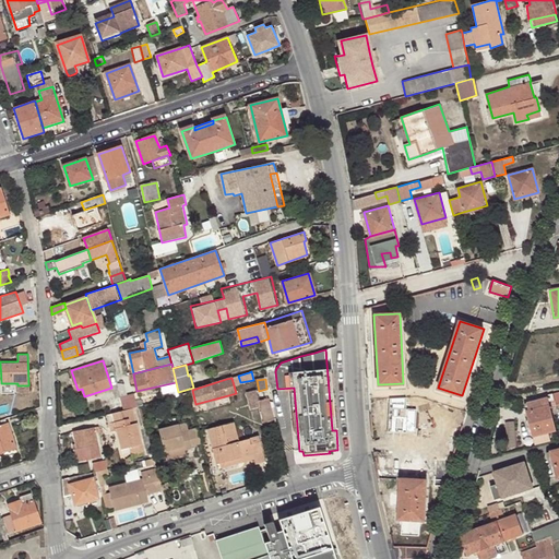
[(256,391),(247,394),(249,405),(259,402),(264,423),(274,420),(269,399),(259,401),(256,391)]
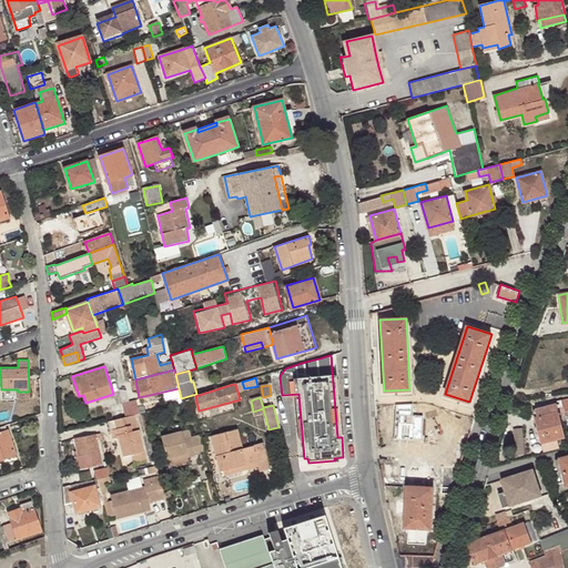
[(135,399),(122,404),(125,416),(134,414),(139,413),(135,399)]
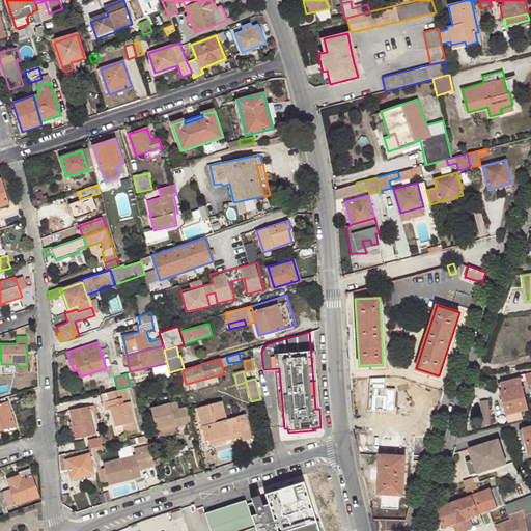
[(95,382),(99,394),(102,393),(117,389),(114,378),(107,379),(105,375),(98,379),(96,382),(95,382)]
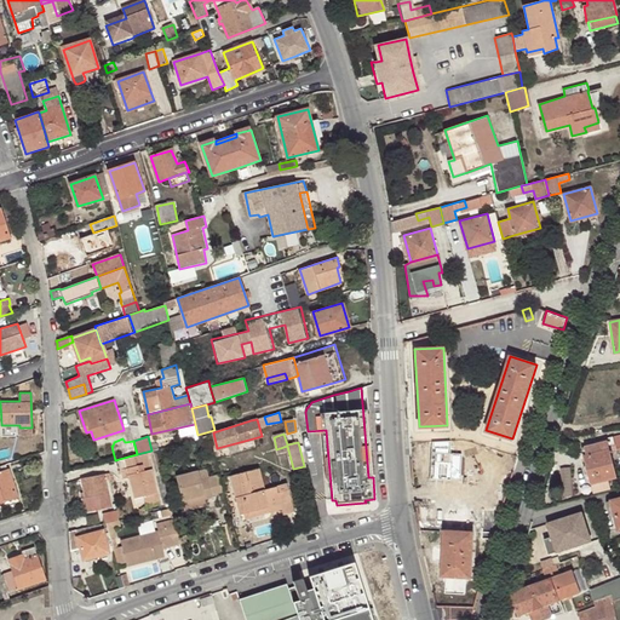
[(256,445),(253,438),(217,448),(219,455),(256,445)]
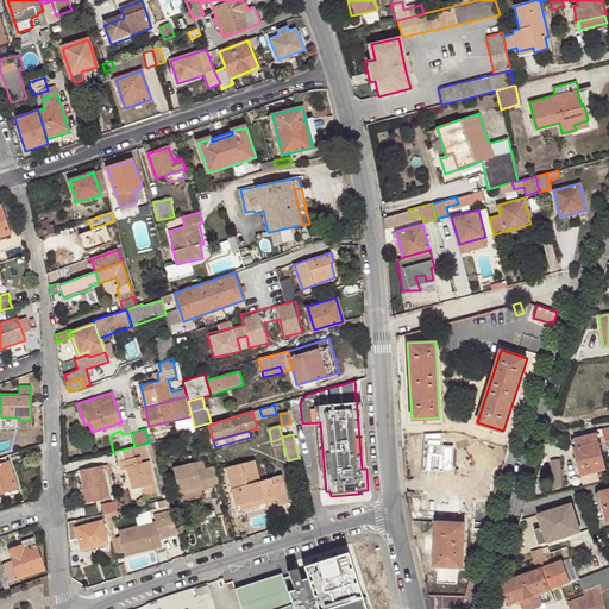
[(607,447),(603,433),(571,440),(579,476),(606,470),(601,449),(607,447)]
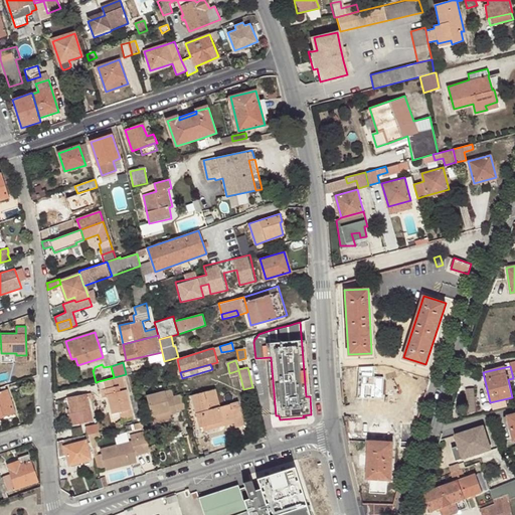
[(114,377),(99,381),(101,393),(106,392),(108,397),(113,414),(121,412),(122,420),(133,417),(124,382),(122,375),(114,377)]
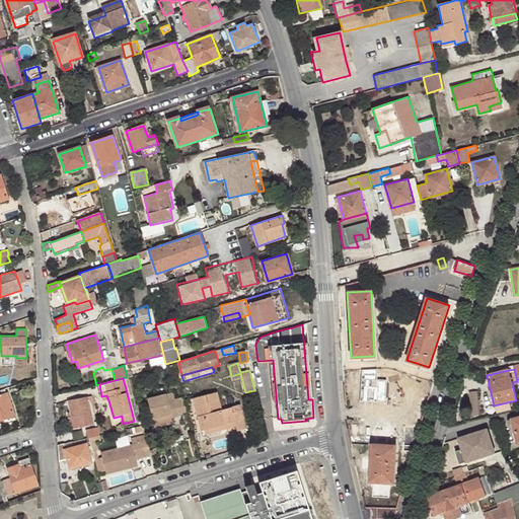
[(380,378),(379,398),(396,399),(397,379),(380,378)]
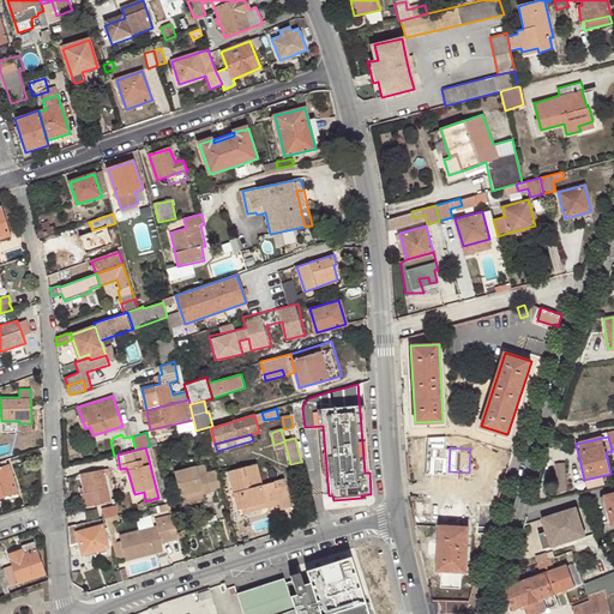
[(0,495),(17,491),(6,459),(0,462),(0,495)]
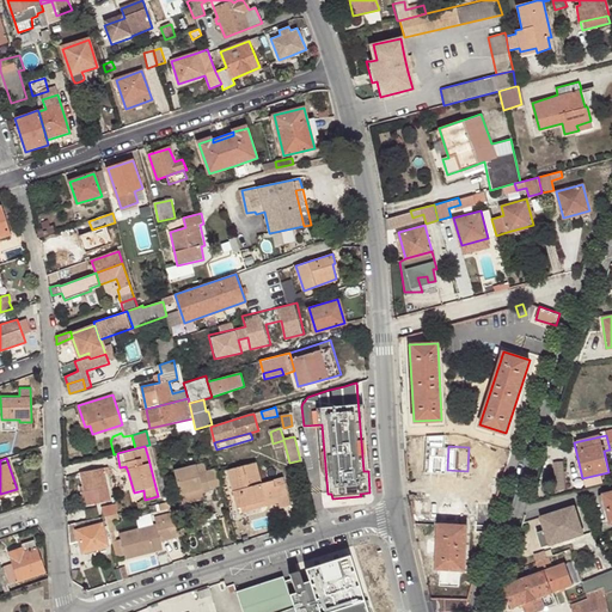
[(563,460),(555,461),(560,489),(569,487),(563,460)]
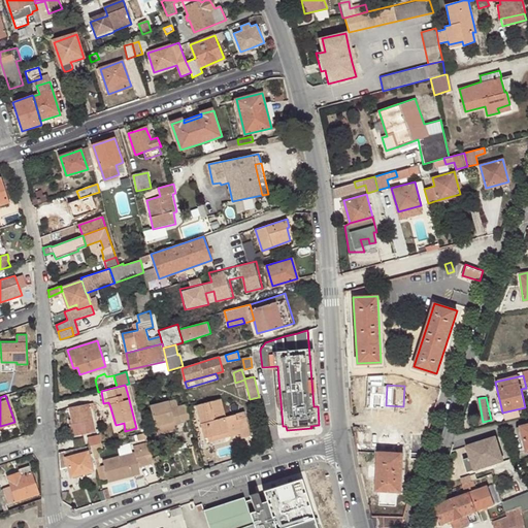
[(219,409),(223,408),(220,399),(196,405),(205,437),(208,436),(229,430),(229,433),(239,430),(240,433),(241,437),(251,434),(243,411),(226,417),(221,418),(219,409)]
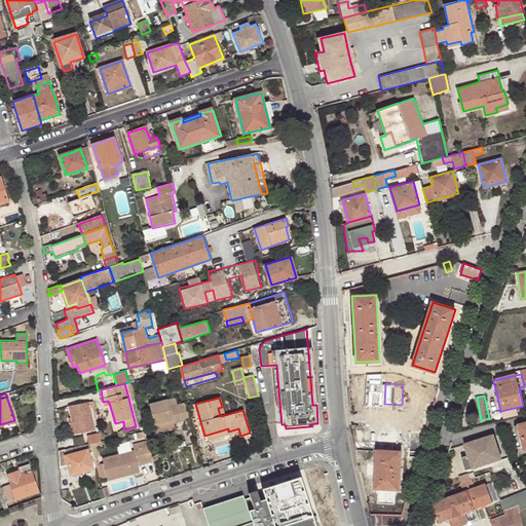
[(181,422),(180,421),(177,406),(170,408),(167,400),(149,405),(157,436),(168,433),(166,422),(173,421),(174,424),(181,422)]
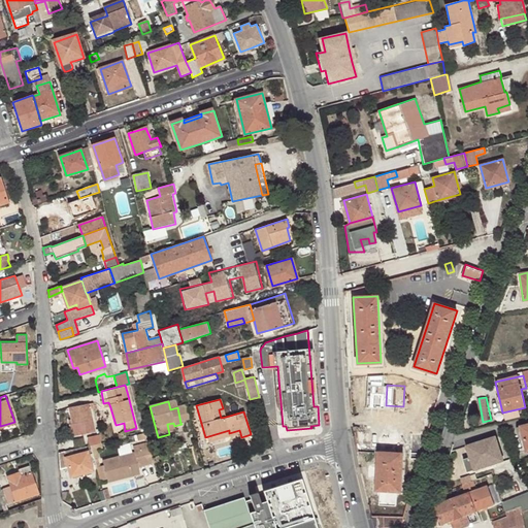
[(90,403),(69,408),(72,423),(70,424),(73,436),(95,431),(90,403)]
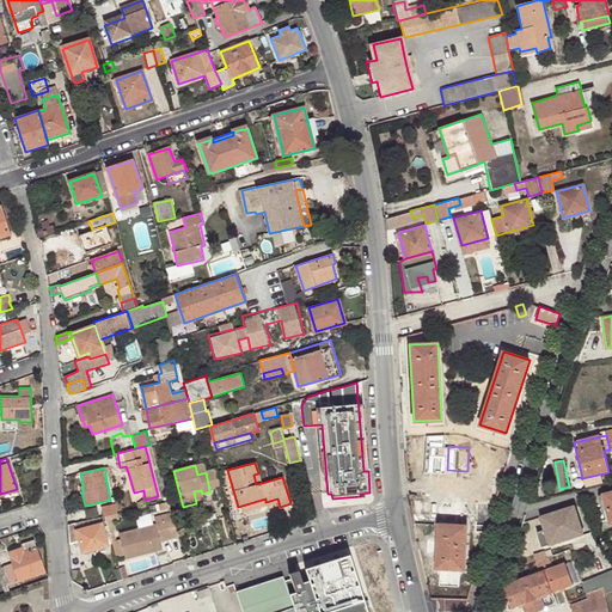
[(209,490),(221,487),(216,470),(206,472),(209,490)]
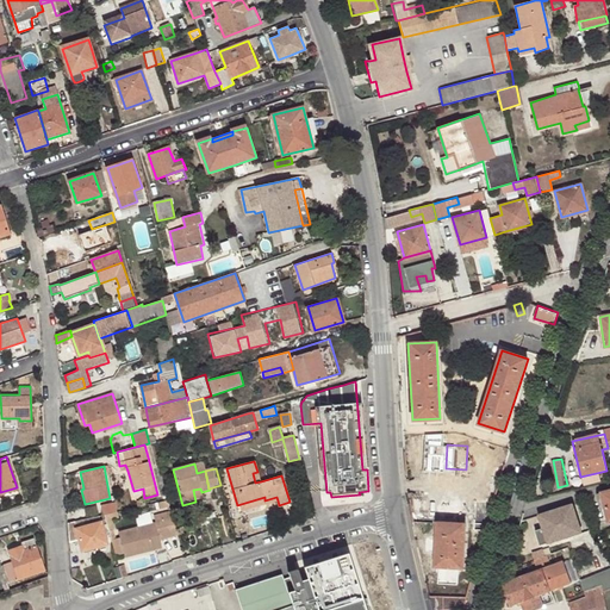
[(203,499),(201,492),(200,489),(193,490),(195,502),(203,499)]
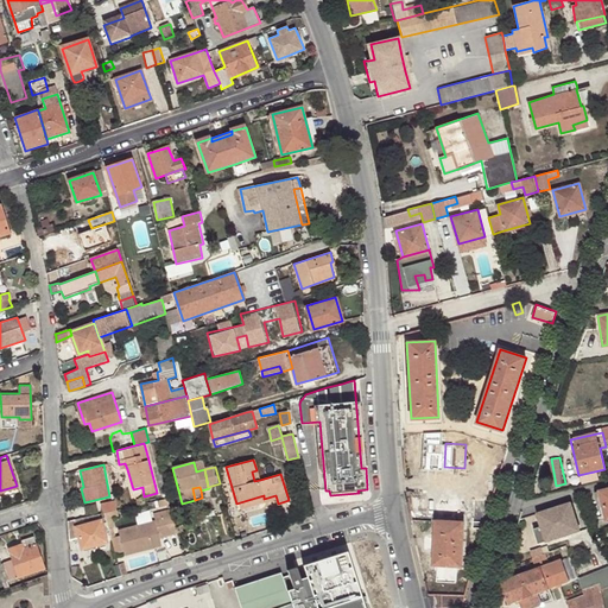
[(607,518),(607,488),(595,493),(595,494),(595,496),(596,501),(597,502),(600,504),(602,502),(607,519),(607,518)]
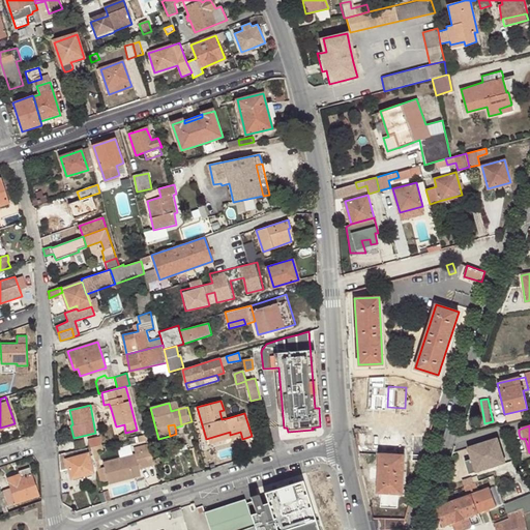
[(230,432),(209,438),(211,444),(241,435),(240,432),(230,435),(230,432)]
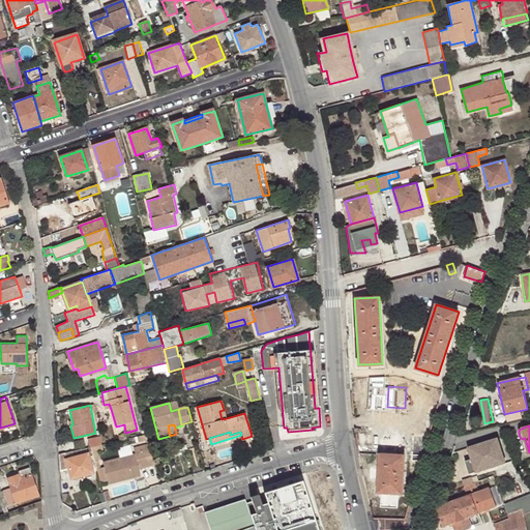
[(89,438),(90,445),(101,443),(100,436),(89,438)]
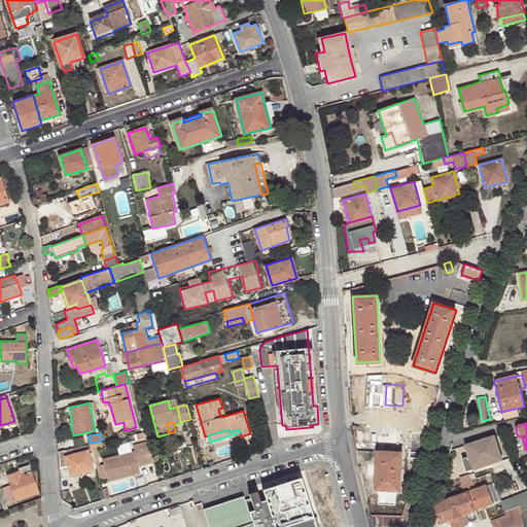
[(471,470),(500,461),(492,436),(463,447),(467,458),(471,470)]
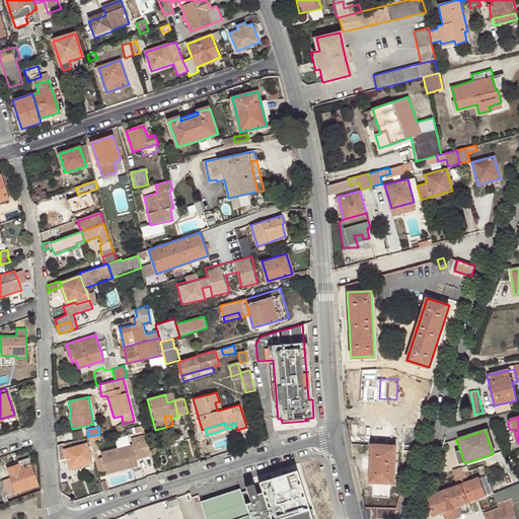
[(151,455),(149,449),(146,436),(132,440),(133,446),(101,454),(106,474),(138,466),(137,460),(135,454),(142,452),(147,456),(151,455)]
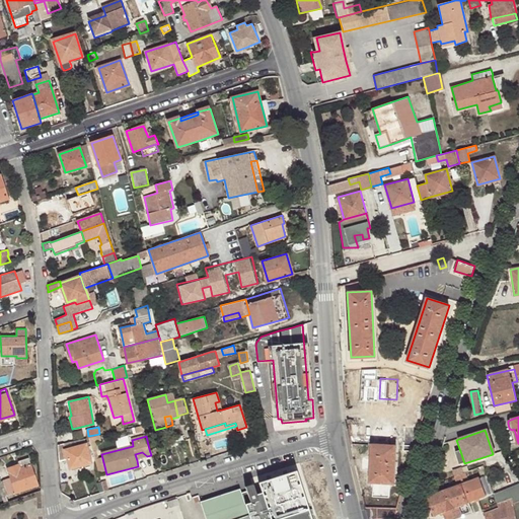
[(71,468),(95,461),(89,437),(64,443),(71,468)]
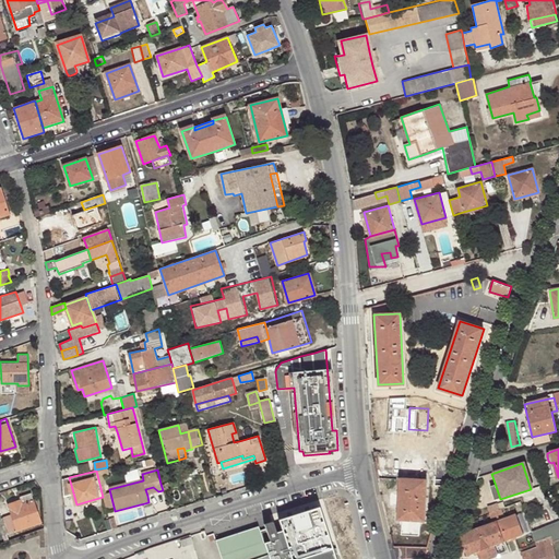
[(401,478),(399,519),(425,520),(427,479),(401,478)]
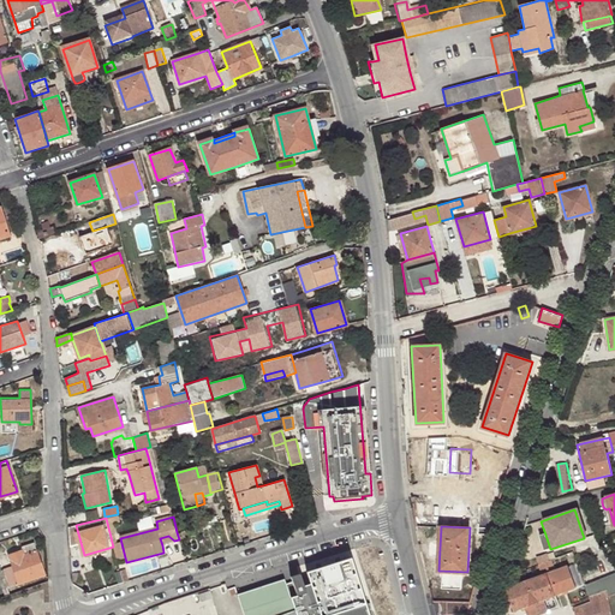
[(550,549),(545,535),(538,537),(543,551),(550,549)]
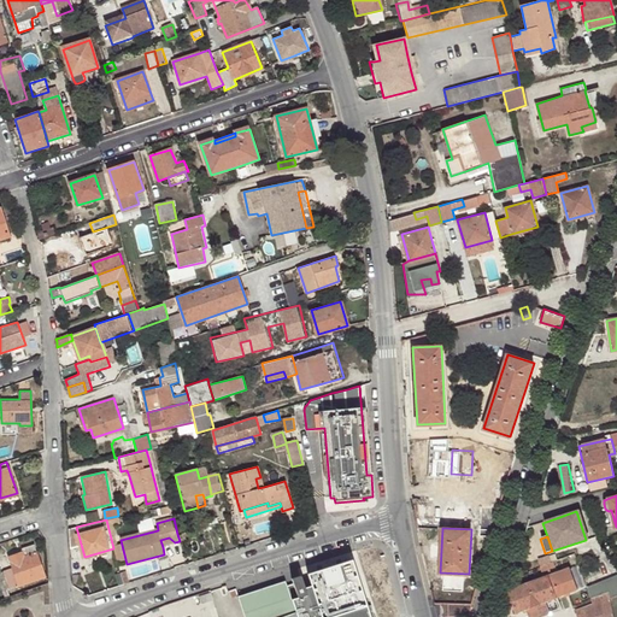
[(12,568),(0,571),(0,582),(3,589),(45,575),(34,545),(24,548),(22,553),(10,557),(12,568)]
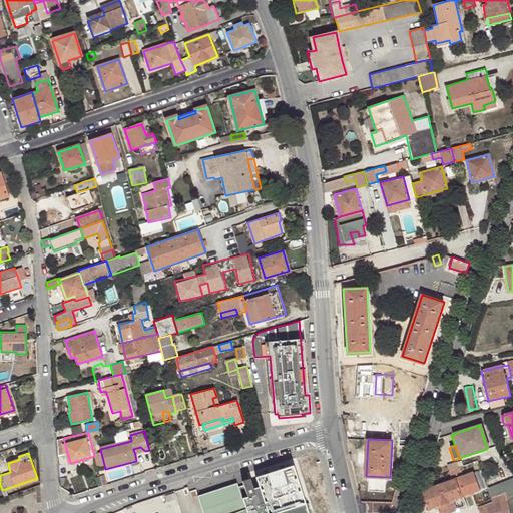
[(309,512),(295,465),(258,476),(261,486),(255,487),(252,478),(244,480),(245,484),(240,486),(239,481),(199,493),(205,512),(309,512)]
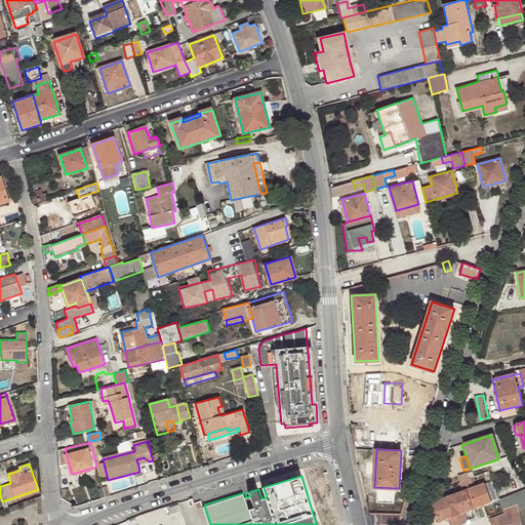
[(462,492),(469,490),(465,481),(458,483),(462,492)]
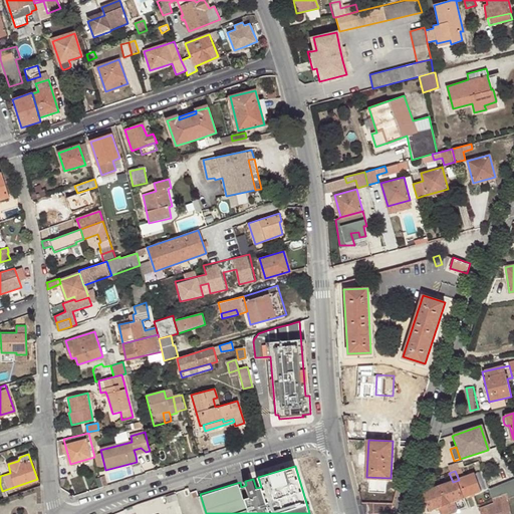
[(453,482),(424,494),(431,512),(439,508),(441,513),(448,513),(466,507),(463,499),(481,491),(474,474),(459,480),(453,482)]
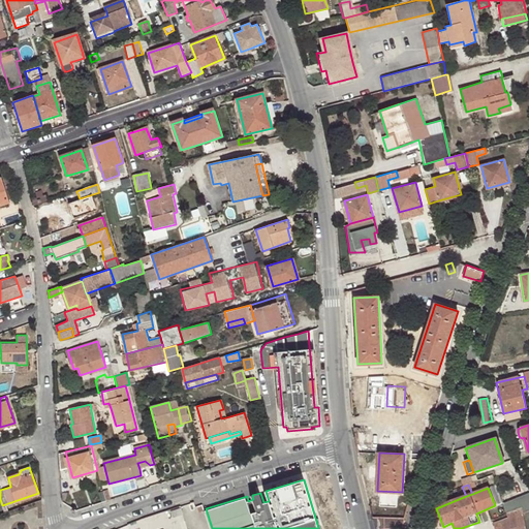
[(528,493),(503,503),(503,504),(506,514),(522,508),(523,514),(528,510),(528,493)]
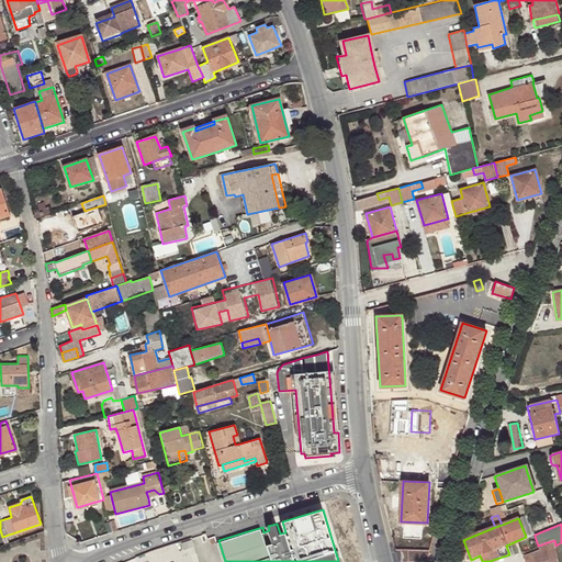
[(554,540),(538,546),(540,551),(524,557),(525,561),(555,561),(559,561),(555,546),(554,540)]
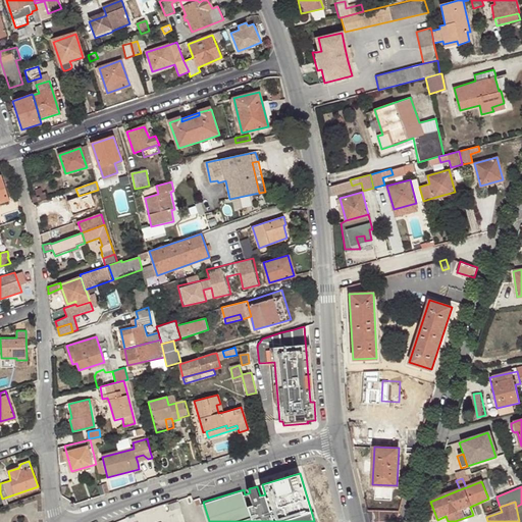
[(377,510),(377,521),(393,521),(394,521),(398,511),(377,510)]
